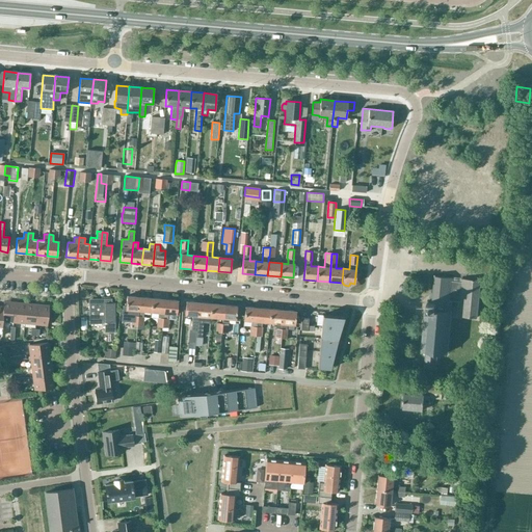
[(453,281),(453,277),(435,276),(433,302),(427,302),(423,351),(427,351),(425,367),(434,368),(436,352),(447,353),(451,300),(459,301),(458,316),(476,318),(480,280),(461,278),(461,282),(453,281)]
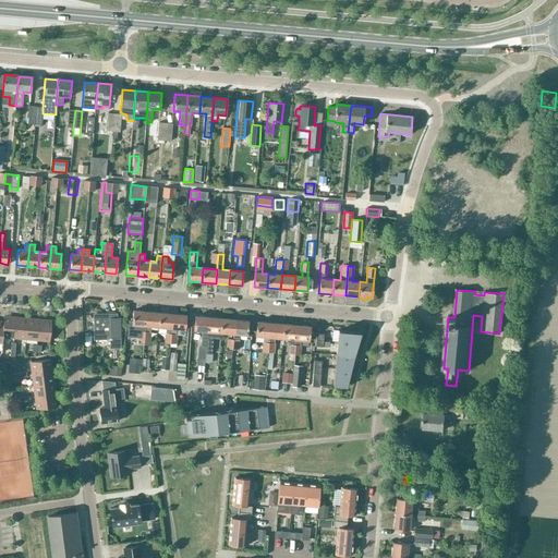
[(137,341),(144,341),(146,312),(133,311),(132,322),(130,322),(128,337),(137,338),(137,341)]
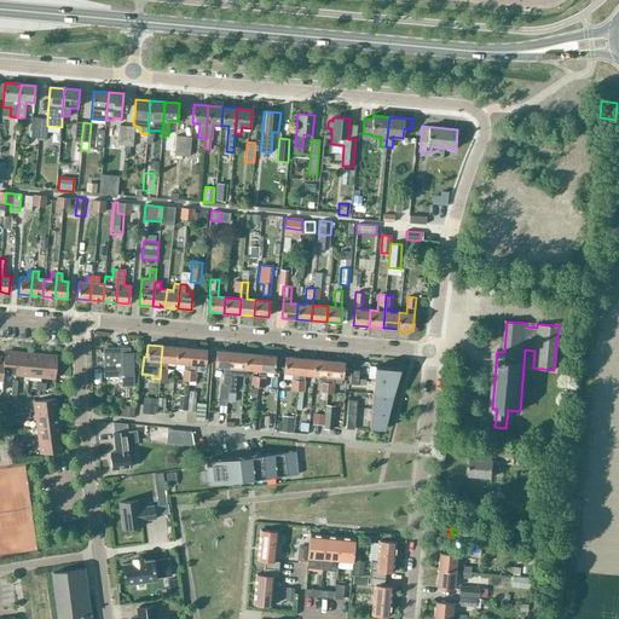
[(177,347),(162,346),(160,379),(167,380),(167,369),(167,362),(175,363),(177,347)]
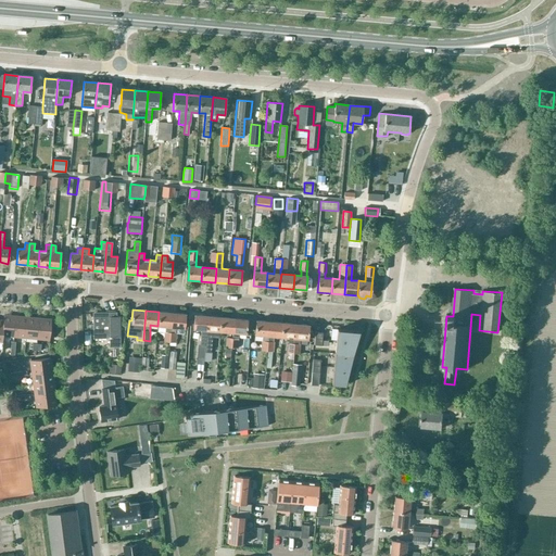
[(121,337),(118,337),(118,317),(115,317),(115,312),(104,312),(104,317),(92,317),(93,339),(109,339),(109,348),(121,348),(121,337)]
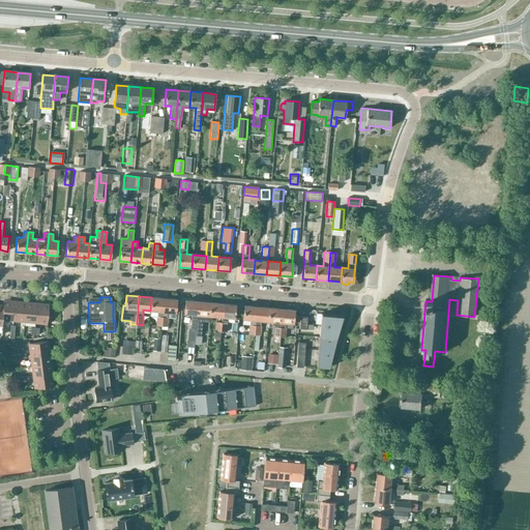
[(165,298),(151,297),(150,311),(157,312),(157,317),(156,317),(155,326),(162,327),(165,298)]
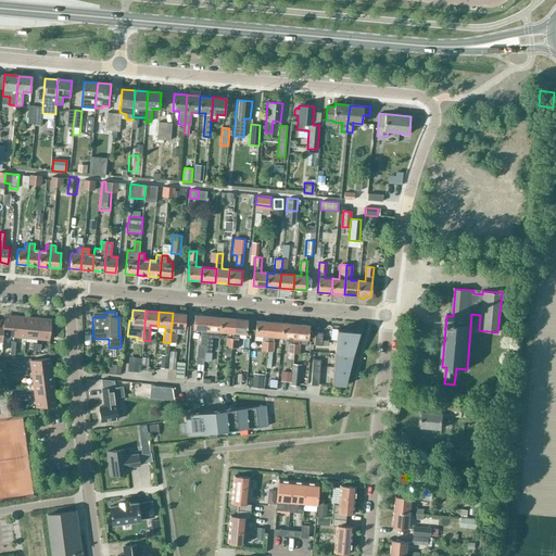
[(173,313),(169,343),(176,343),(177,327),(185,328),(186,314),(173,313)]
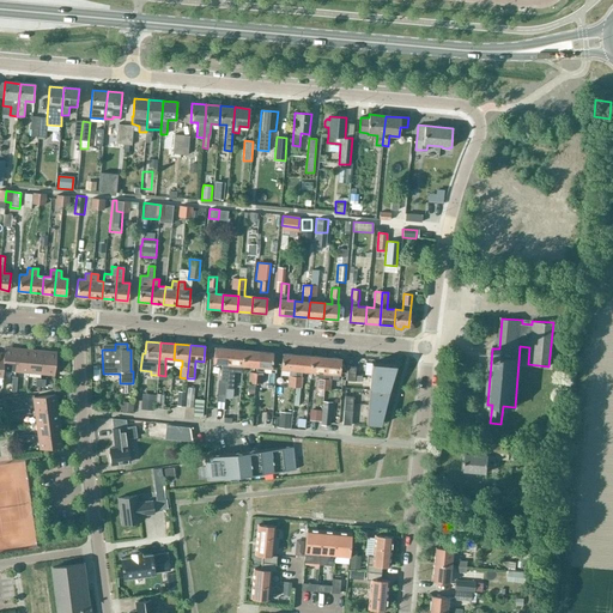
[(228,364),(229,349),(214,347),(213,363),(222,364),(220,382),(226,382),(228,364)]
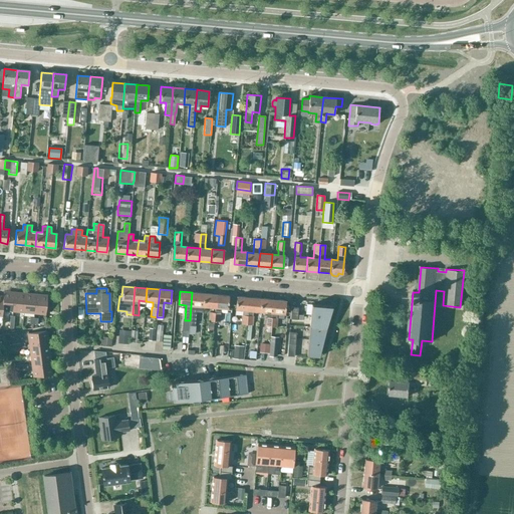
[(2,310),(14,311),(15,293),(4,292),(3,296),(2,310)]
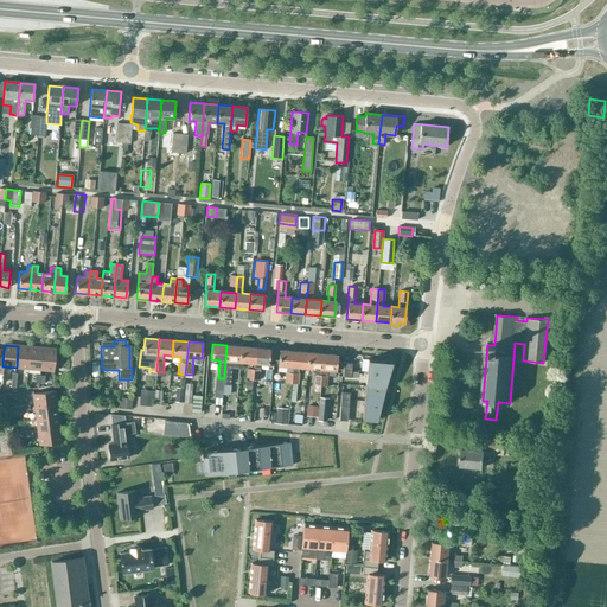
[(241,346),(227,345),(225,360),(224,378),(223,384),(230,385),(230,378),(231,369),(240,369),(240,362),(241,346)]
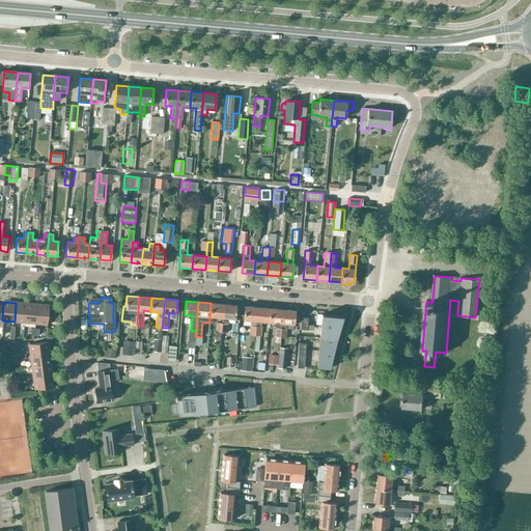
[(16,303),(15,322),(25,323),(27,304),(16,303)]
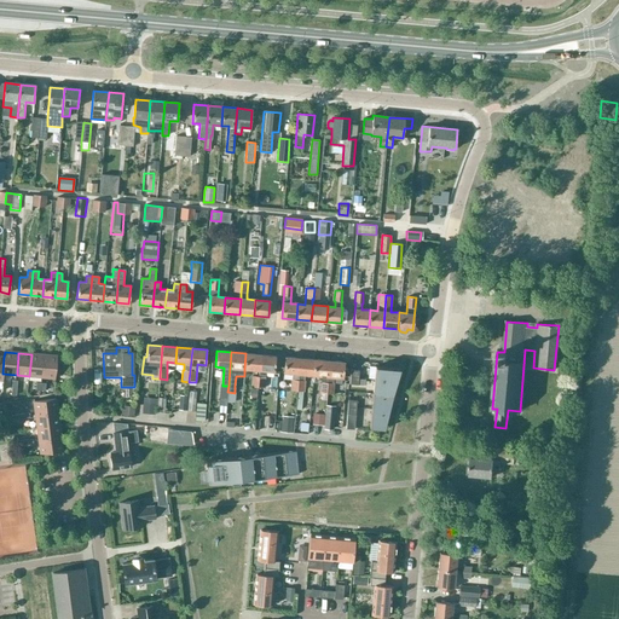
[(246,353),(244,369),(259,370),(260,356),(246,353)]
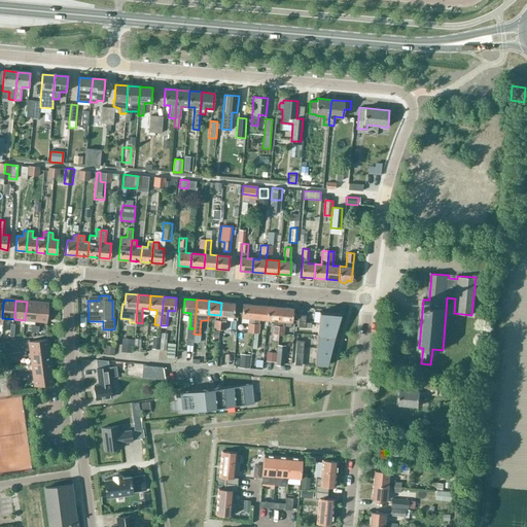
[(27,302),(25,320),(35,321),(37,303),(27,302)]
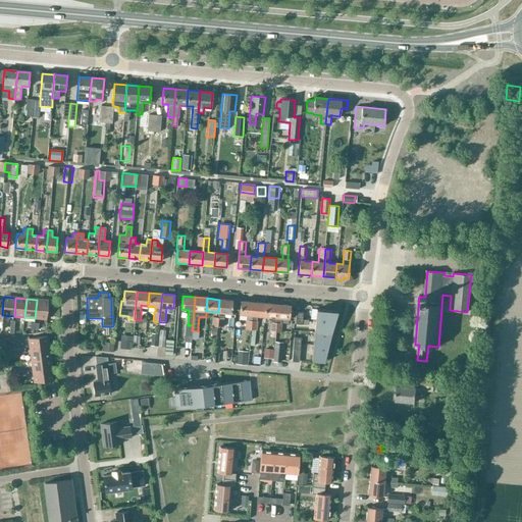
[(37,300),(35,318),(46,319),(48,301),(37,300)]
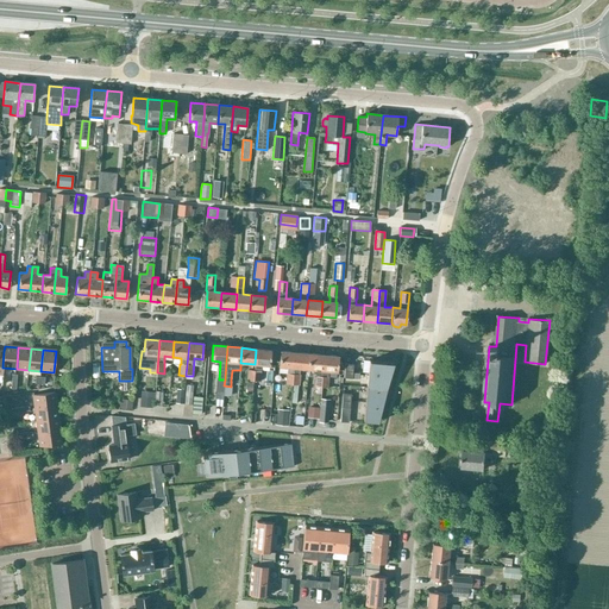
[(256,350),(255,364),(255,370),(253,382),(259,382),(261,365),(270,365),(271,351),(256,350)]
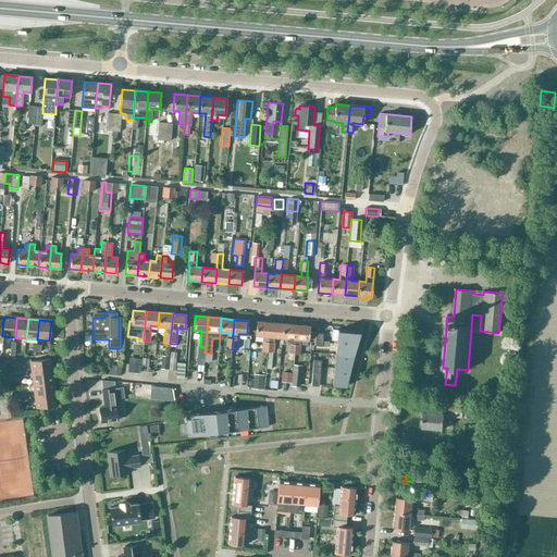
[(263,336),(262,342),(268,343),(269,336),(270,322),(257,321),(256,335),(263,336)]
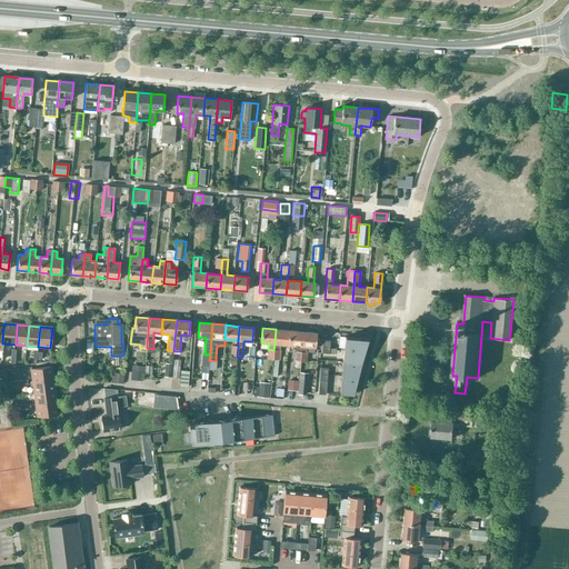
[(275,343),(273,350),(279,350),(280,345),(288,346),(289,331),(276,329),(275,343)]
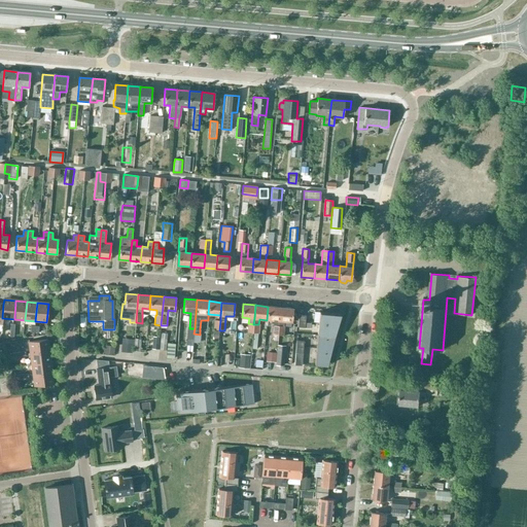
[(272,335),(278,336),(281,308),(268,307),(267,320),(274,320),(273,325),(272,325),(272,335)]
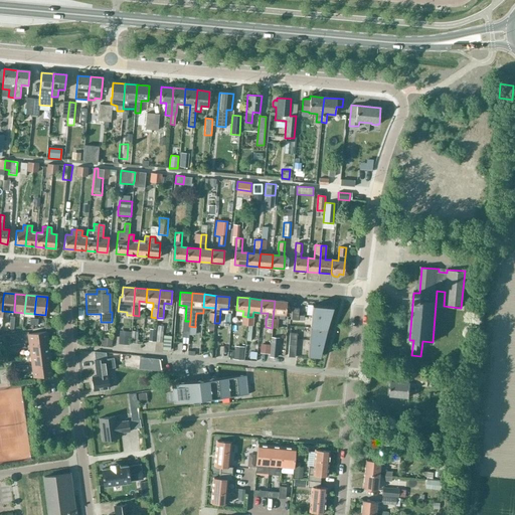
[(275,301),(272,328),(277,328),(278,314),(286,315),(287,302),(275,301)]
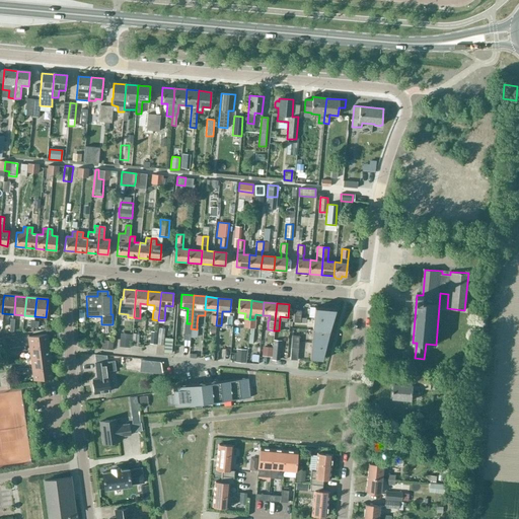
[(314,307),(313,318),(332,320),(336,309),(331,309),(320,308),(314,307)]
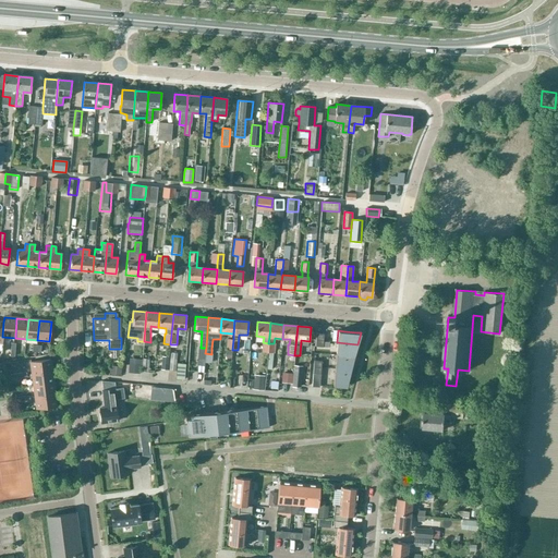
[(337,342),(336,355),(354,356),(358,344),(337,342)]
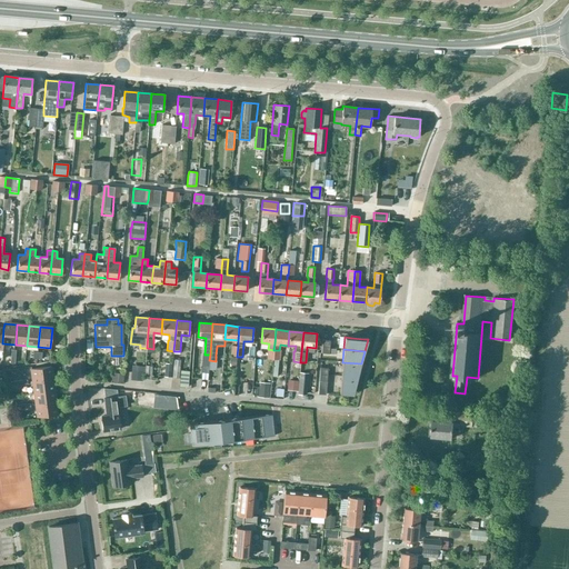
[(342,362),(341,378),(357,379),(361,363),(342,362)]
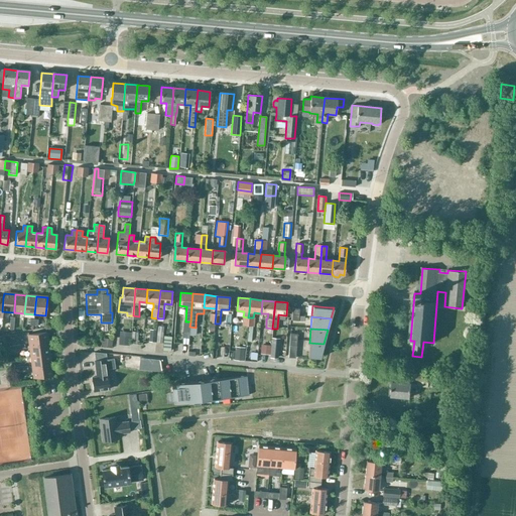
[(28,335),(31,357),(49,355),(46,333),(28,335)]
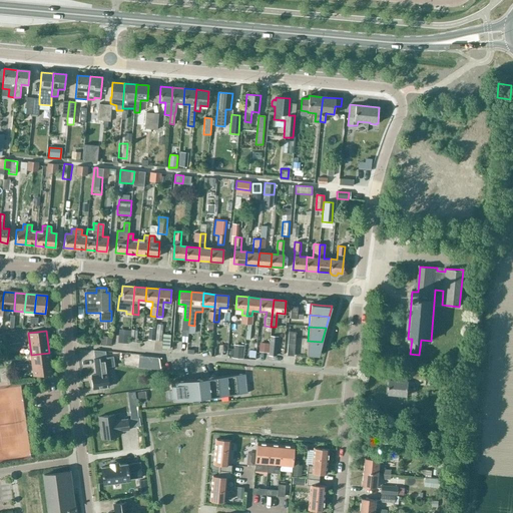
[(162,334),(161,349),(169,349),(170,335),(162,334)]
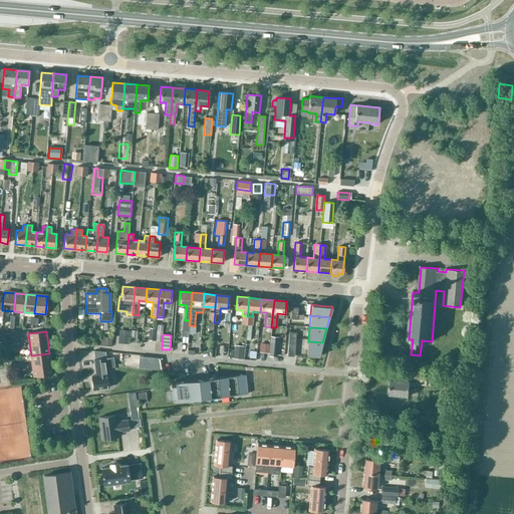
[(118,335),(117,342),(127,343),(129,336),(118,335)]
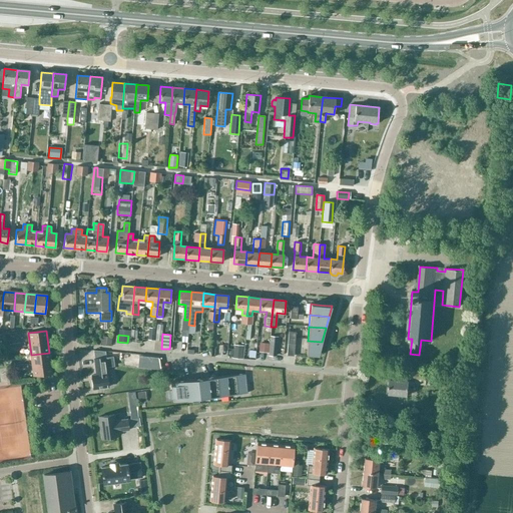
[(269,356),(277,357),(278,339),(270,338),(270,345),(269,353),(269,356)]
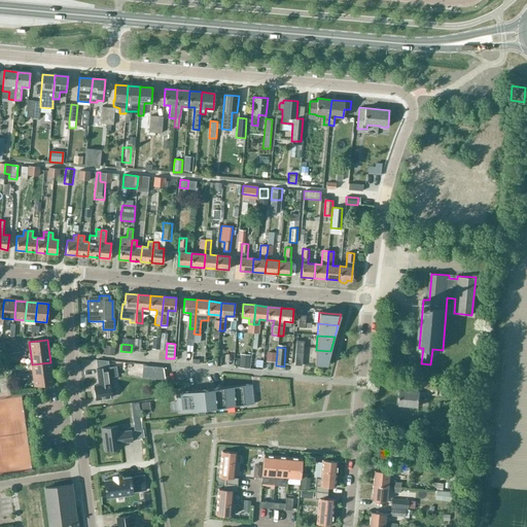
[(316,350),(315,364),(327,365),(330,351),(316,350)]
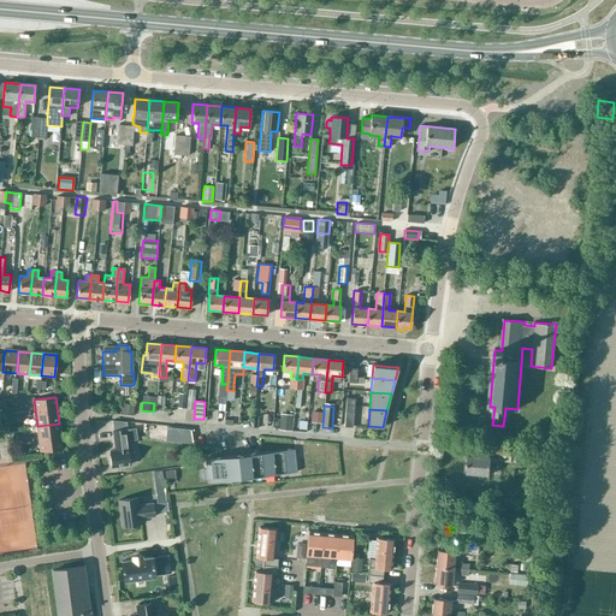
[(323,424),(324,414),(313,413),(312,422),(323,424)]
